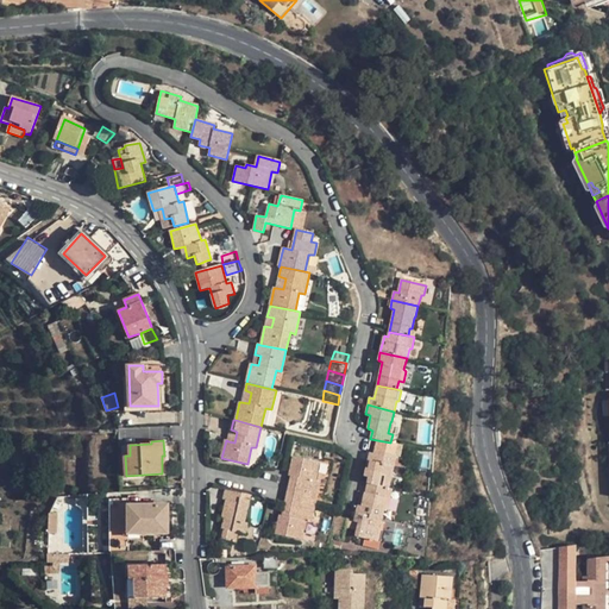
[(370,454),(369,462),(394,468),(396,456),(400,456),(402,446),(390,443),(377,440),(374,454),(370,454)]
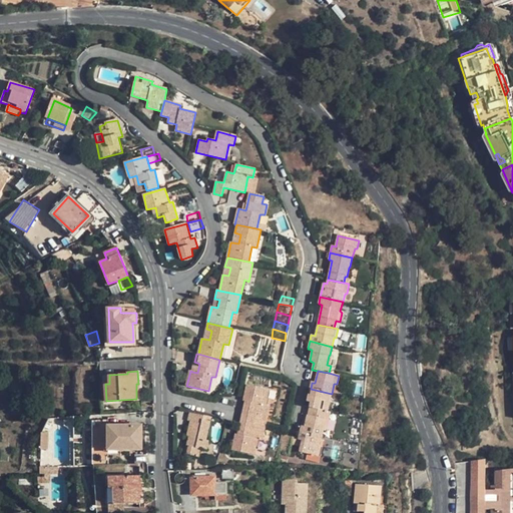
[(243,410),(241,419),(255,422),(257,414),(268,416),(270,406),(267,405),(269,390),(247,385),(243,401),(245,402),(250,403),(249,411),(243,410)]
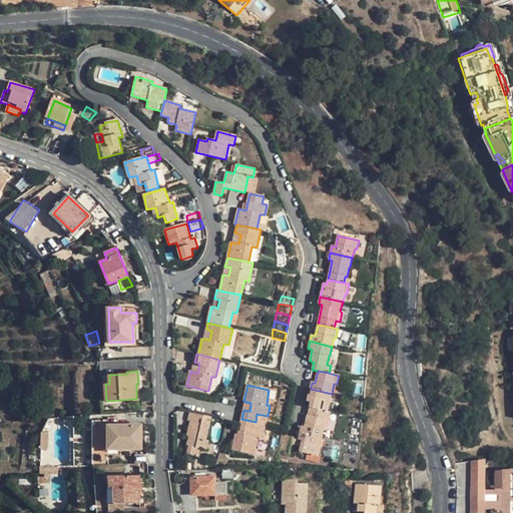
[(311,402),(310,408),(330,412),(333,403),(330,401),(332,394),(311,389),(308,401),(311,402)]
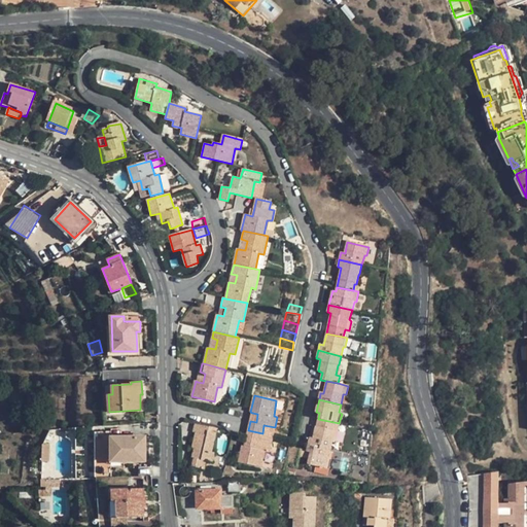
[(310,437),(308,445),(330,450),(334,441),(336,441),(339,423),(318,419),(313,438),(310,437)]
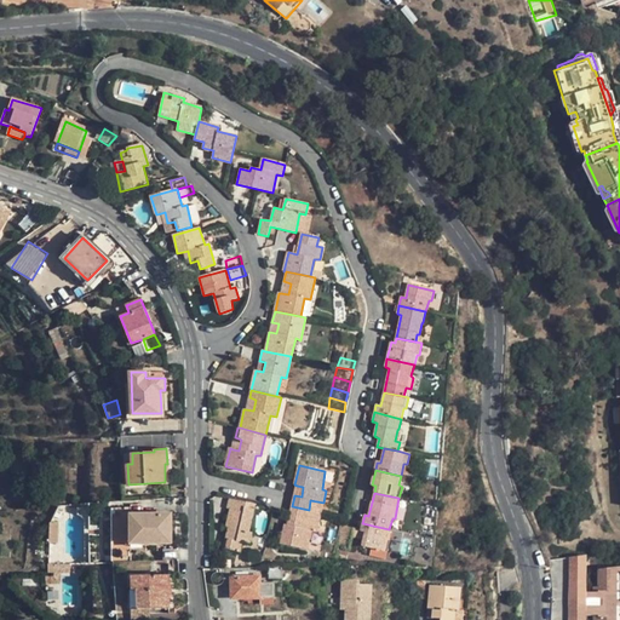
[(245,507),(246,503),(230,499),(228,509),(230,510),(227,528),(228,529),(227,540),(229,540),(227,549),(241,552),(244,544),(250,545),(252,533),(250,532),(254,509),(245,507)]
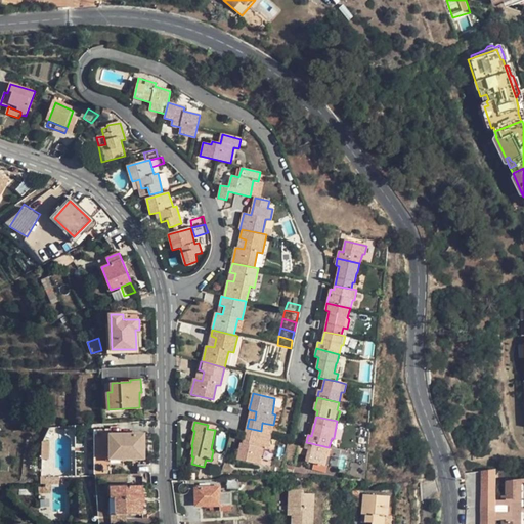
[(261,431),(271,433),(273,425),(262,423),(261,431)]
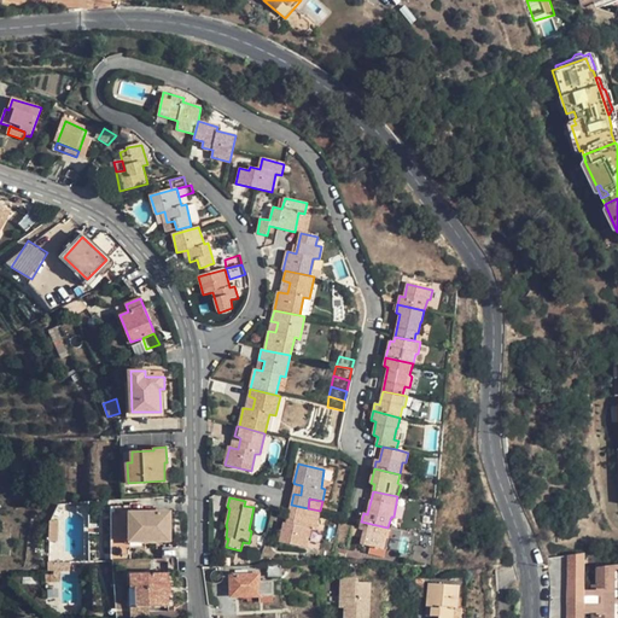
[(291,505),(289,512),(296,514),(293,525),(287,524),(285,523),(280,542),(307,548),(312,529),(315,530),(318,518),(305,516),(308,508),(291,505)]
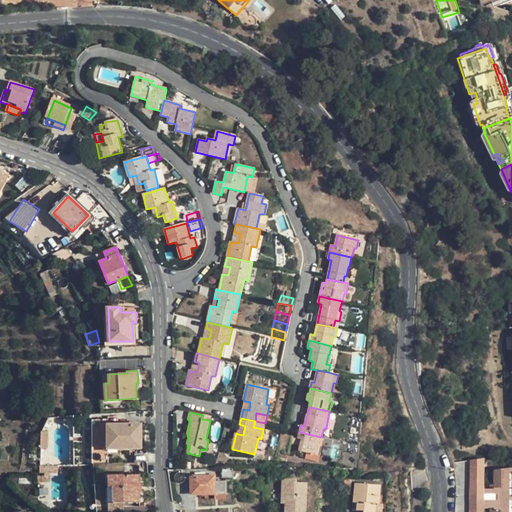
[(263,429),(265,423),(255,421),(253,427),(263,429)]
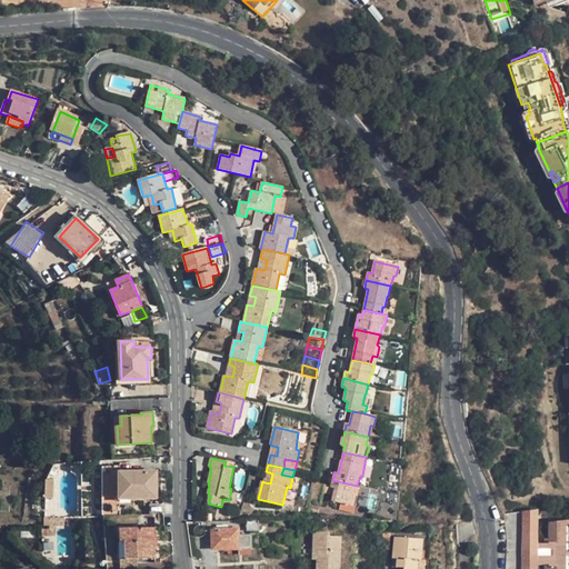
[(157,497),(157,472),(120,473),(121,498),(157,497)]
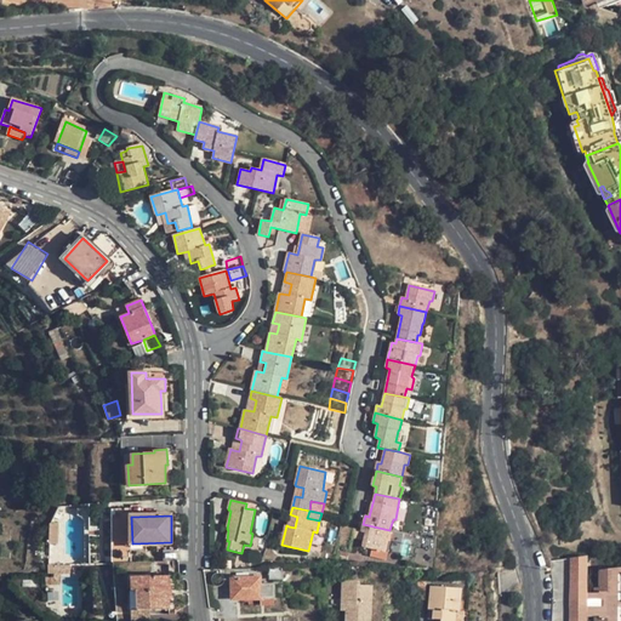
[(389,530),(363,524),(362,530),(343,527),(339,548),(348,550),(352,539),(364,541),(363,547),(385,552),(387,540),(388,539),(389,530)]
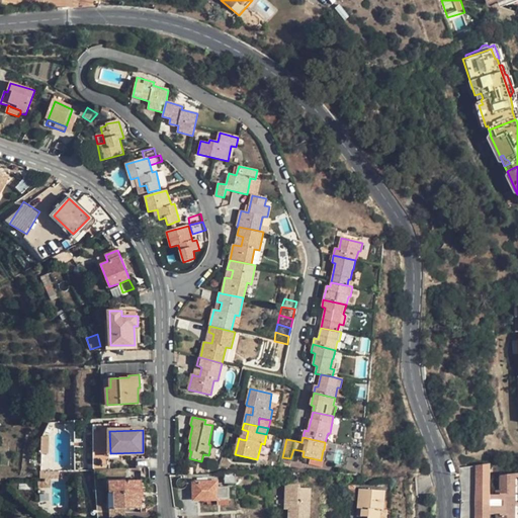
[(150,467),(149,458),(137,458),(137,467),(150,467)]
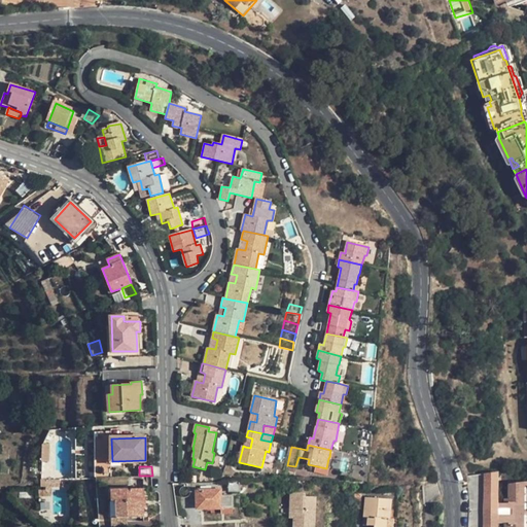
[(493,502),(492,475),(480,476),(481,526),(493,526),(494,522),(493,515),(493,508),(493,502)]
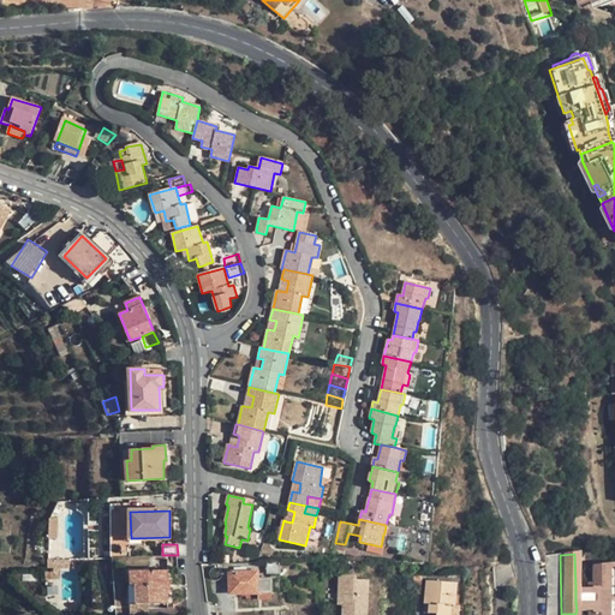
[(280,574),(280,562),(267,562),(267,574),(280,574)]
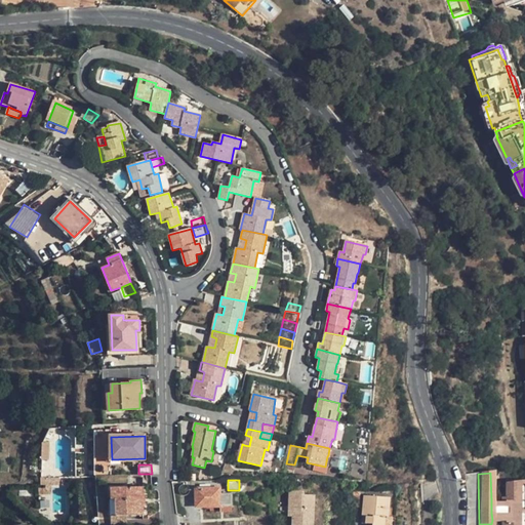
[(491,513),(492,520),(502,520),(502,524),(524,524),(524,480),(501,483),(502,500),(491,500),(491,507),(502,507),(502,512),(491,513)]
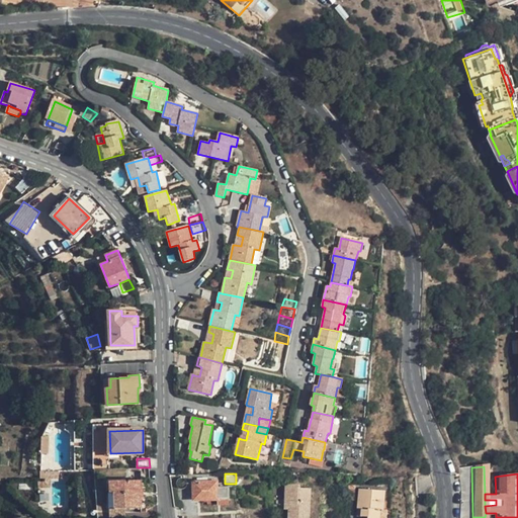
[(143,508),(143,499),(142,499),(141,488),(143,488),(142,481),(111,481),(111,493),(116,493),(116,508),(143,508)]
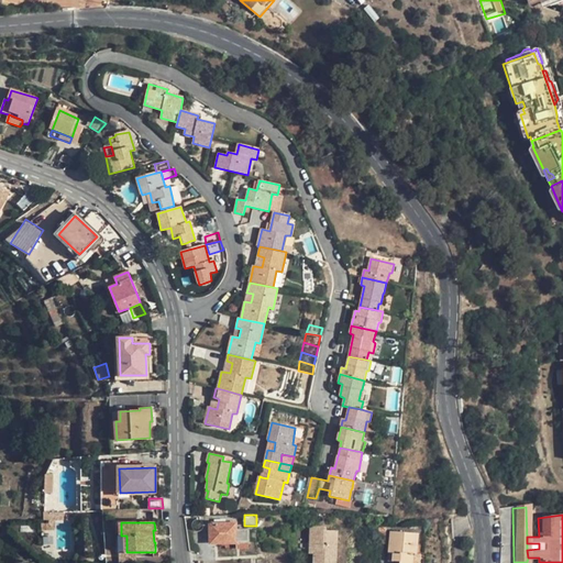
[(238,542),(246,542),(247,542),(247,530),(236,530),(236,523),(210,523),(210,543),(236,543),(238,542)]
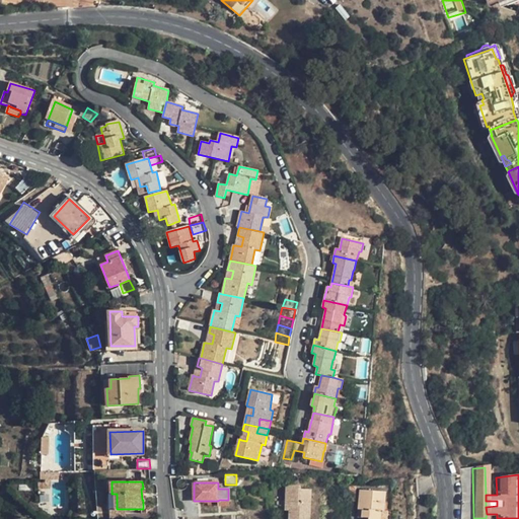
[(286,486),(286,505),(290,506),(290,511),(290,518),(309,518),(311,490),(301,490),(301,487),(286,486)]
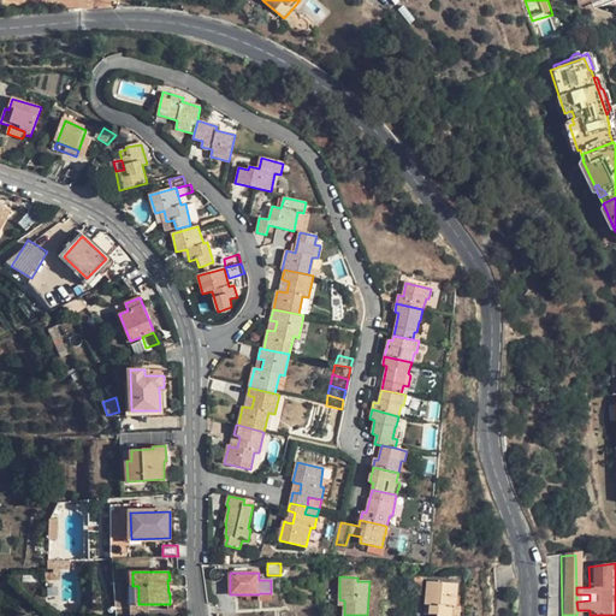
[(438,615),(452,615),(454,606),(456,606),(457,585),(427,582),(426,615),(438,615)]
